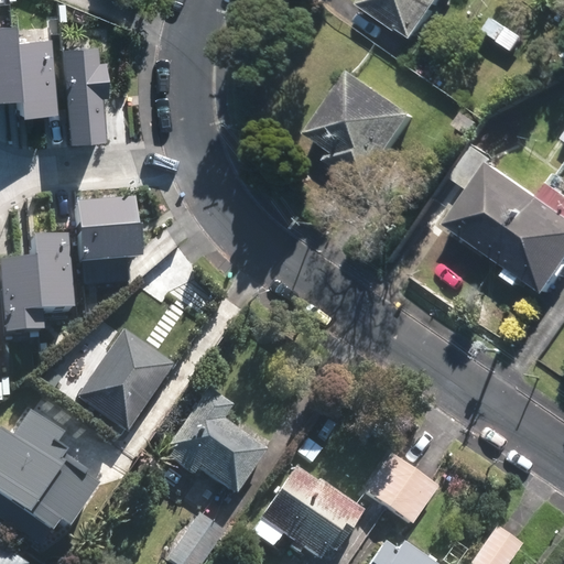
[(416,46),(447,0),(368,0),(360,11),(401,39),(402,35),(416,46)]
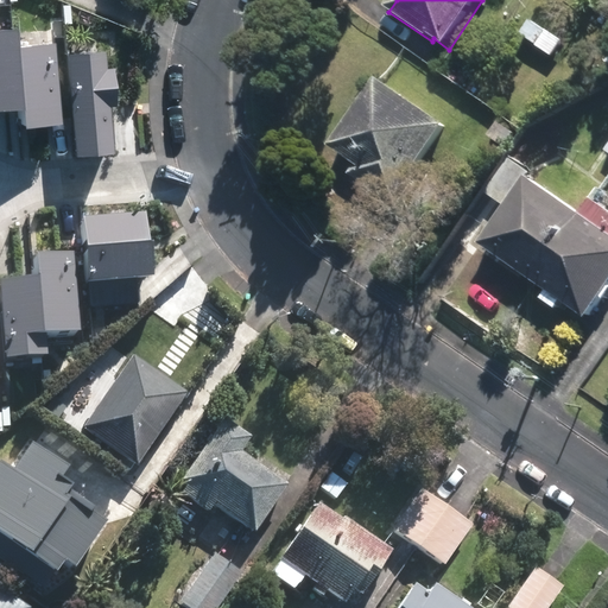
[(563,44),(533,24),(523,38),(553,59),(563,44)]
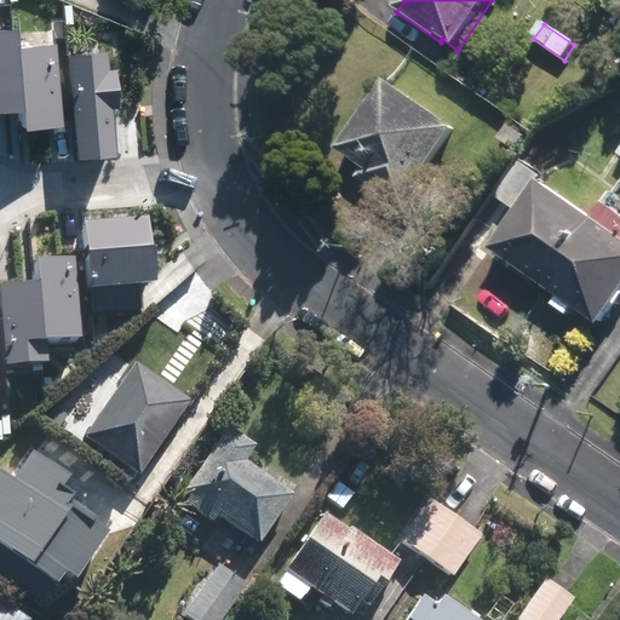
[(0,105),(18,104),(13,50),(11,30),(0,30),(0,105)]
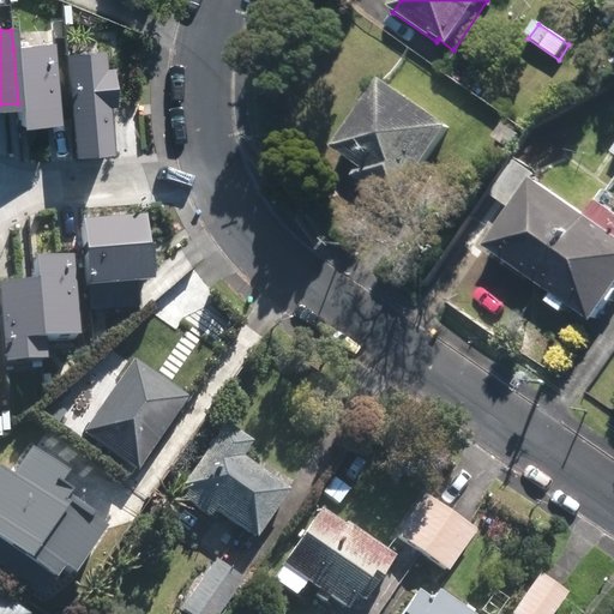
[(20,126),(56,122),(49,46),(13,49),(20,126)]
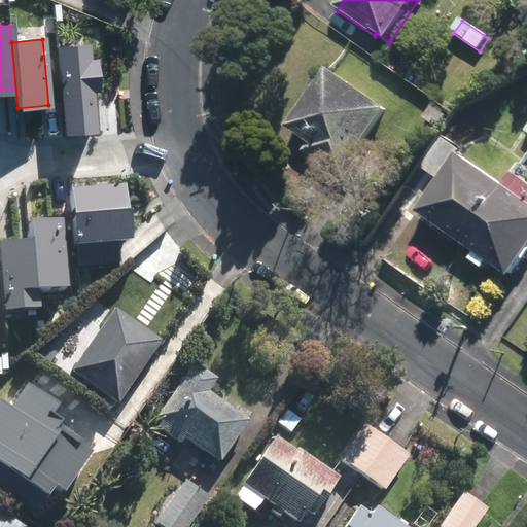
[(91,43),(57,46),(65,135),(99,132),(96,89),(101,89),(98,57),(92,58),(91,43)]
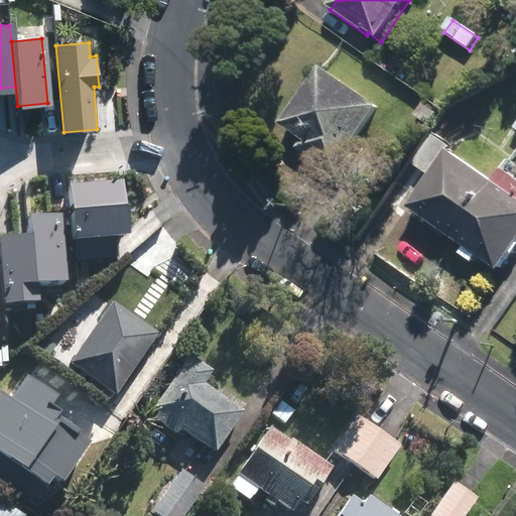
[(324,70),(283,129),(305,144),(299,152),(342,181),(357,159),(351,155),(382,111),(324,70)]
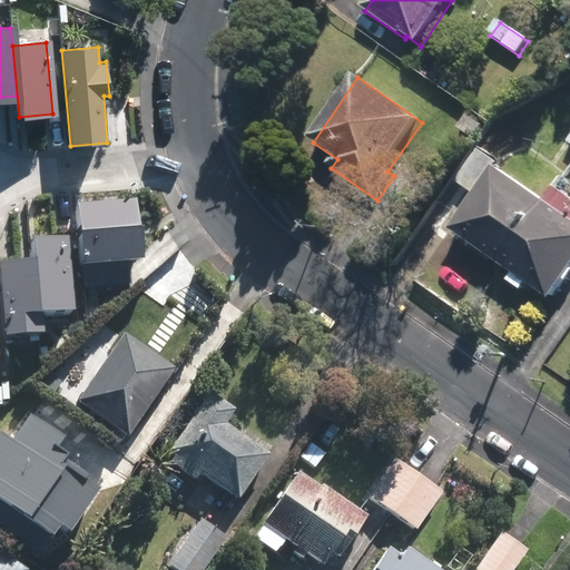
[(471,116),(461,131),(477,143),(487,128),(471,116)]
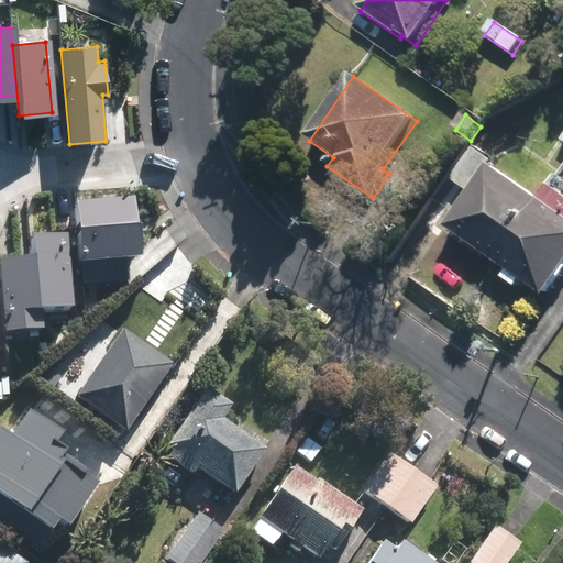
[(468,190),(492,159),(475,146),(452,178),(468,190)]
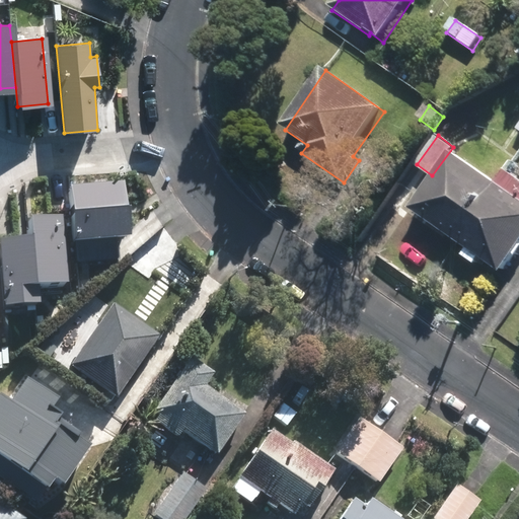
[(458,240),(500,182),(452,150),(413,209),(458,240)]
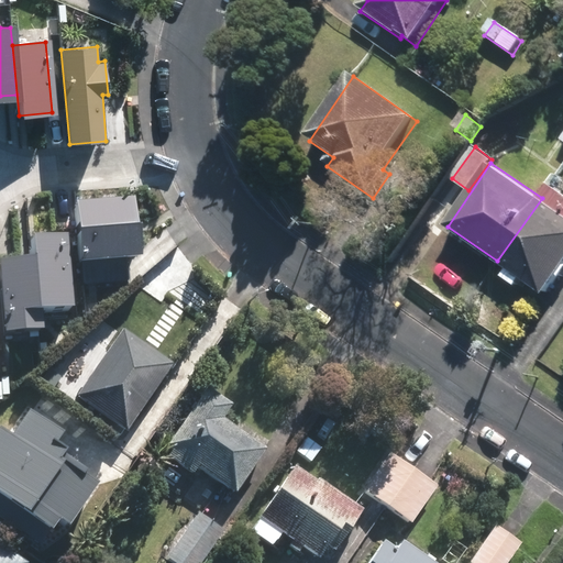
[(542,198),(497,261),(545,295),(562,269),(562,190),(552,184),(542,198)]
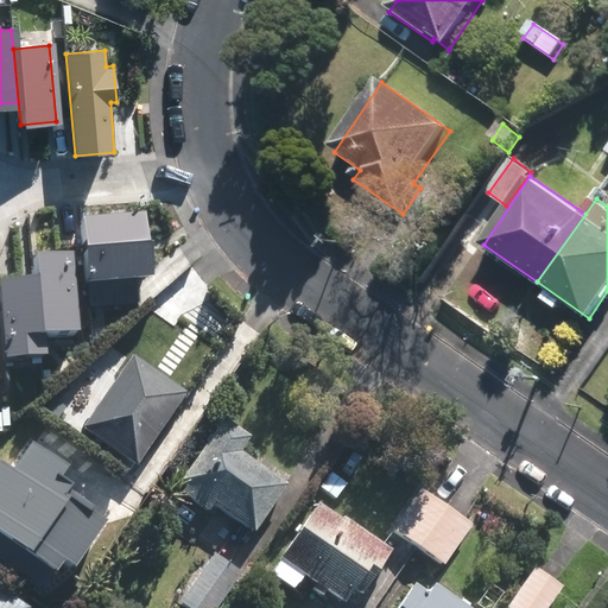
[(80,225),(88,290),(152,283),(145,217),(80,225)]
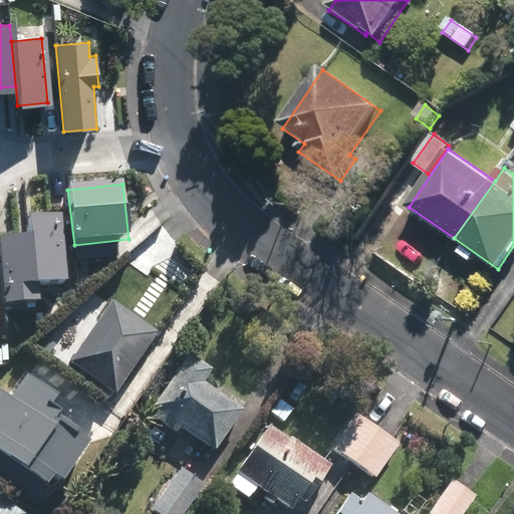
[(63,285),(57,221),(27,224),(29,243),(33,288),(63,285)]
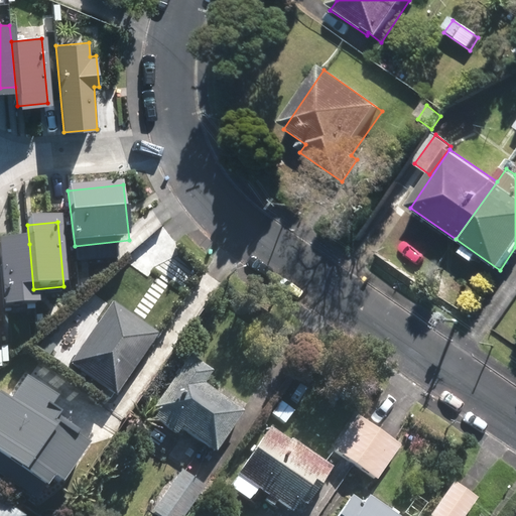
[(34,305),(33,289),(29,244),(1,246),(6,308),(34,305)]
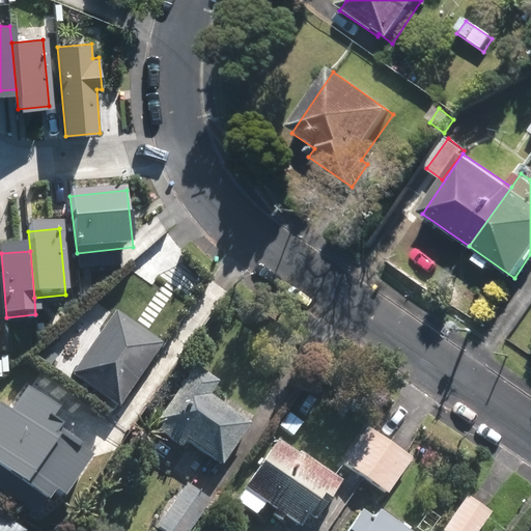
[(115,409),(160,344),(112,311),(67,375),(115,409)]
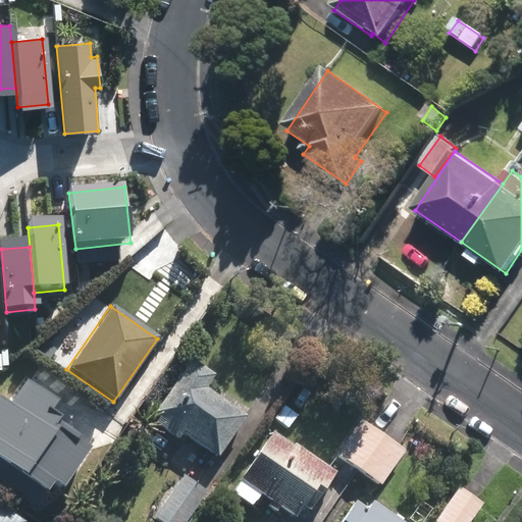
[(213,460),(243,418),(202,390),(211,376),(189,361),(150,415),(156,420),(153,425),(175,441),(179,435),(213,460)]
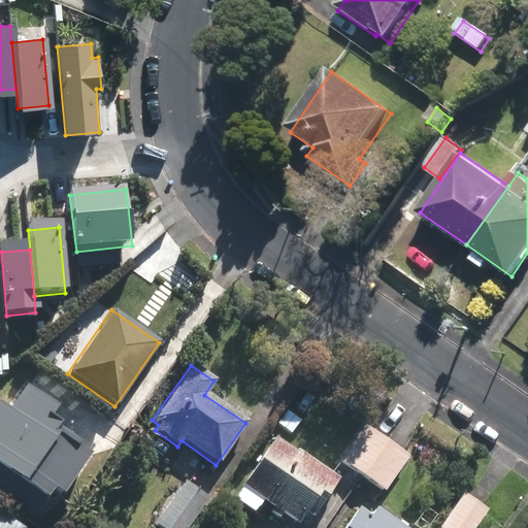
[(0,399),(0,482),(40,507),(56,483),(66,489),(93,446),(61,426),(65,420),(56,415),(61,406),(29,386),(14,408),(0,399)]
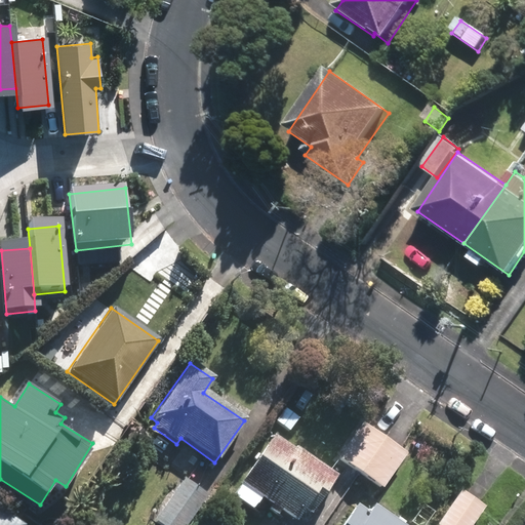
[(360,473),(382,437),(362,423),(339,459),(360,473)]
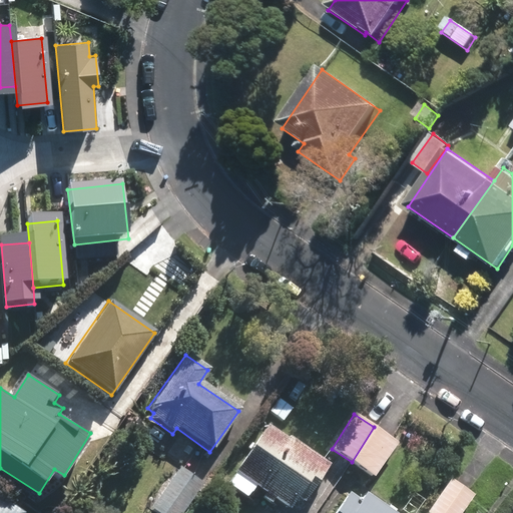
[(232,468),(288,506),(296,494),(303,499),(329,460),(288,432),(286,434),(266,420),(232,468)]
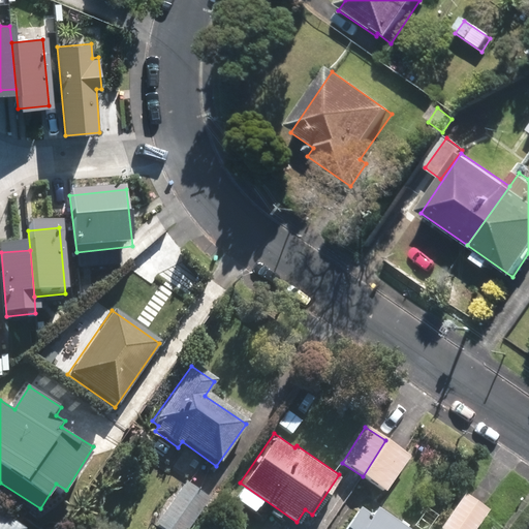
[(385,440),(363,476),(386,491),(409,455),(385,440)]
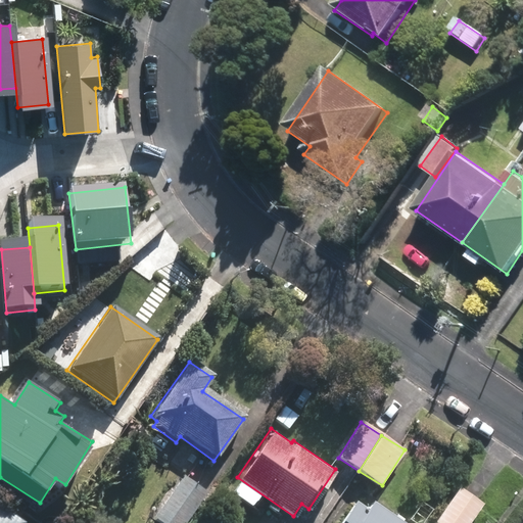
[(152,520),(155,522),(185,522),(205,492),(182,476),(152,520)]
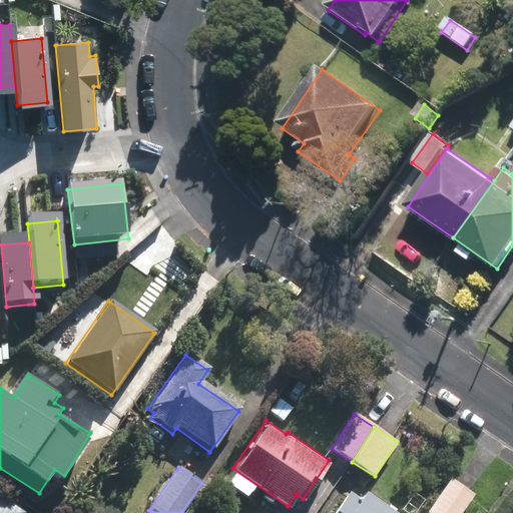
[(450,478),(425,512),(460,512),(473,495),(450,478)]
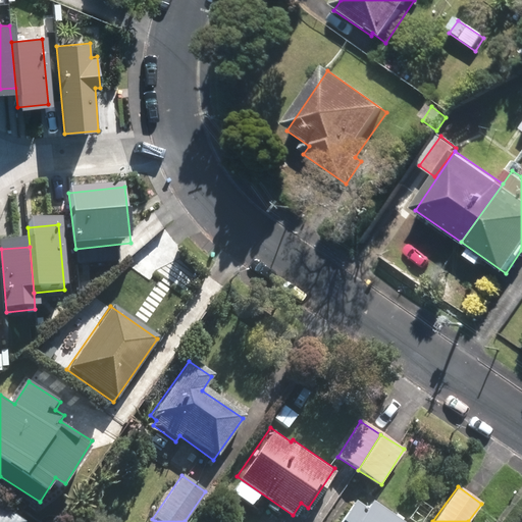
[(407,521),(371,498),(366,504),(355,497),(336,521),(407,521)]
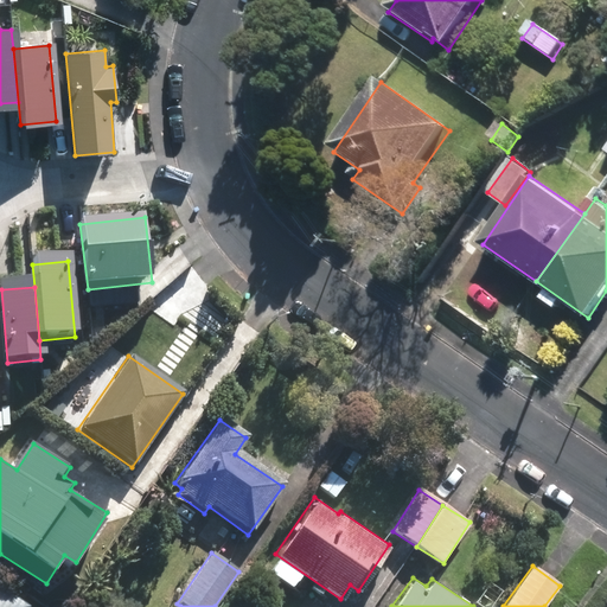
[(0,606),(27,606),(30,605),(0,583),(0,606)]
